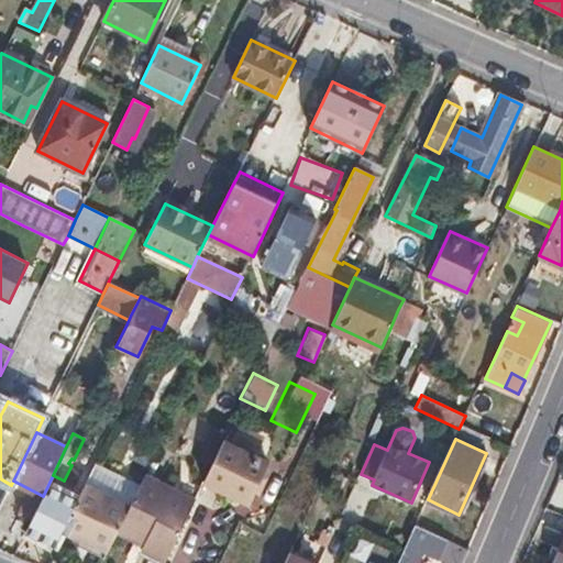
[(224,441),(205,483),(246,503),(266,461),(224,441)]
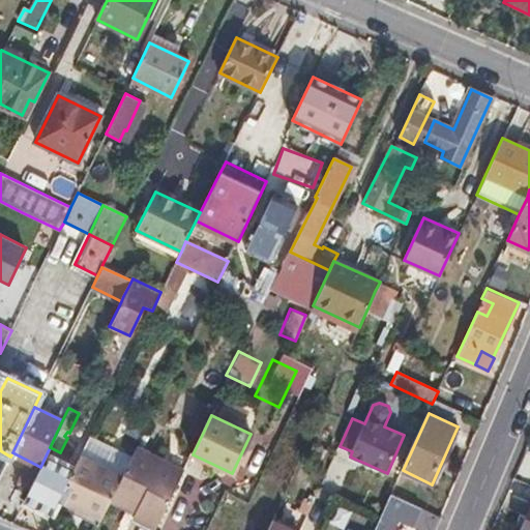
[(134,517),(157,528),(184,471),(138,448),(123,477),(113,499),(136,510),(134,517)]
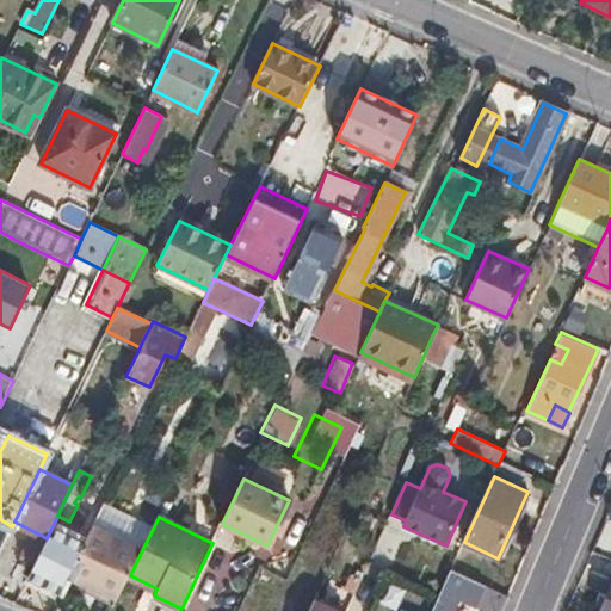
[(91,526),(67,575),(118,599),(130,575),(142,550),(91,526)]
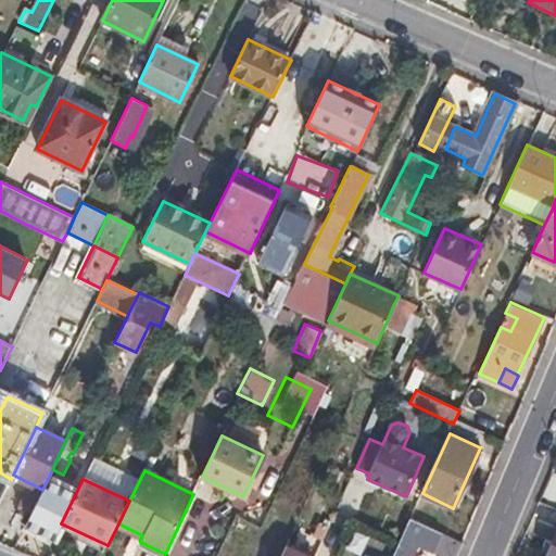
[(42,490),(21,533),(39,543),(61,498),(42,490)]
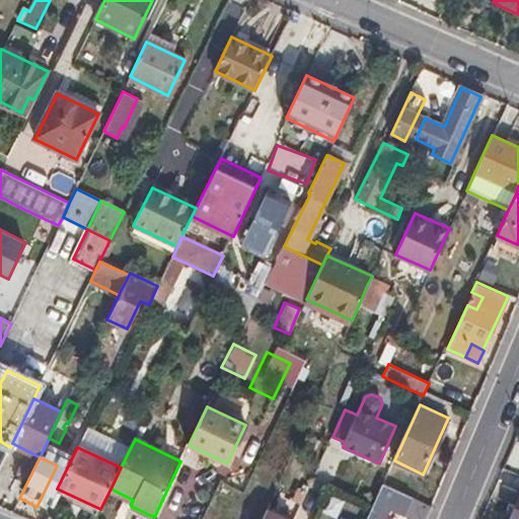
[(283,477),(272,504),(295,515),(304,496),(291,491),(294,482),(283,477)]
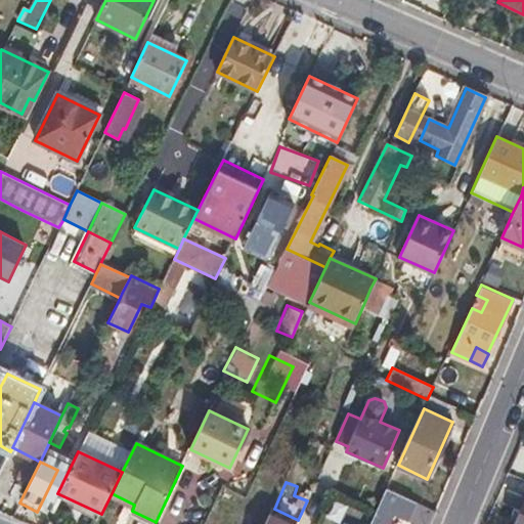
[(388,523),(393,512),(409,520),(417,503),(387,488),(370,523),(388,523)]
